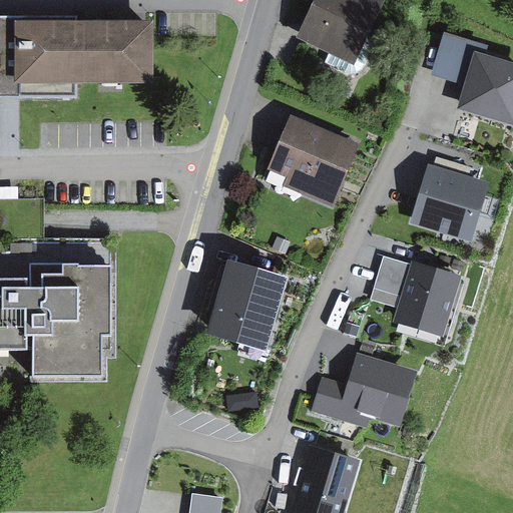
[(375,0),(318,0),(303,33),(352,55),(378,1),(375,0)]
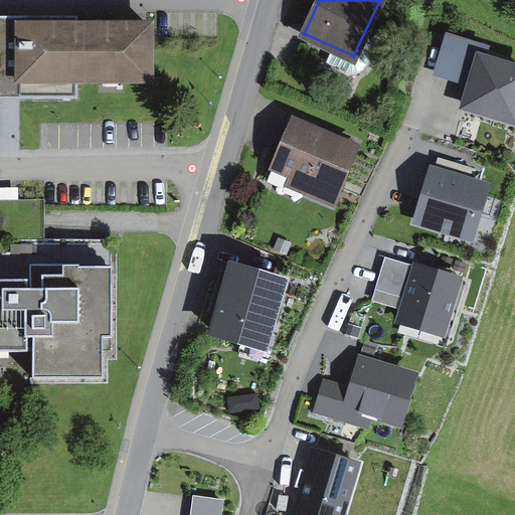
[(78,93),(78,79),(150,78),(149,23),(57,23),(57,16),(0,16),(0,83),(2,84),(2,93),(78,93)]
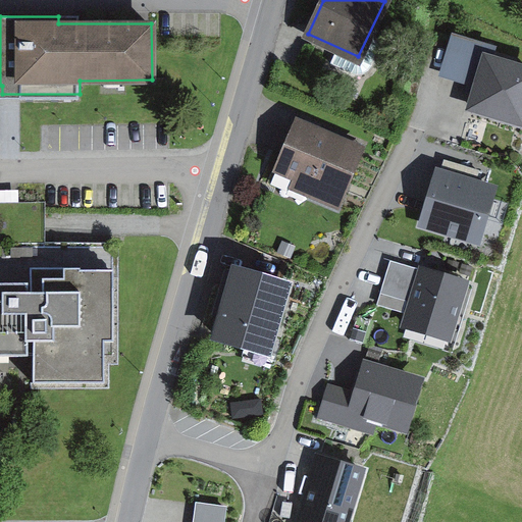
[(470,96),(465,112),(521,128),(521,67),(481,55),(485,44),(452,34),(437,77),(467,87),(464,94),(470,96)]
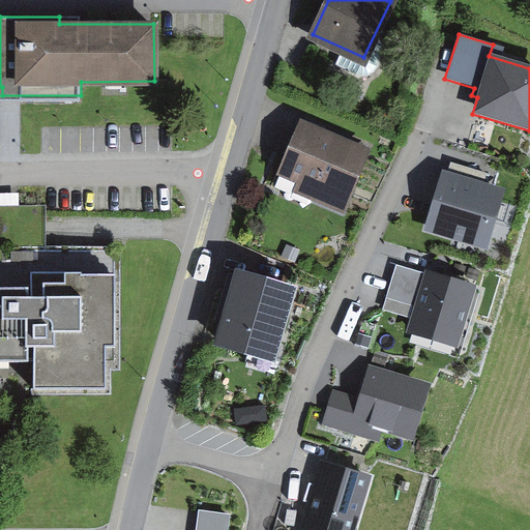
[(300,120),(275,176),(297,185),(293,193),(344,214),(372,151),(300,120)]
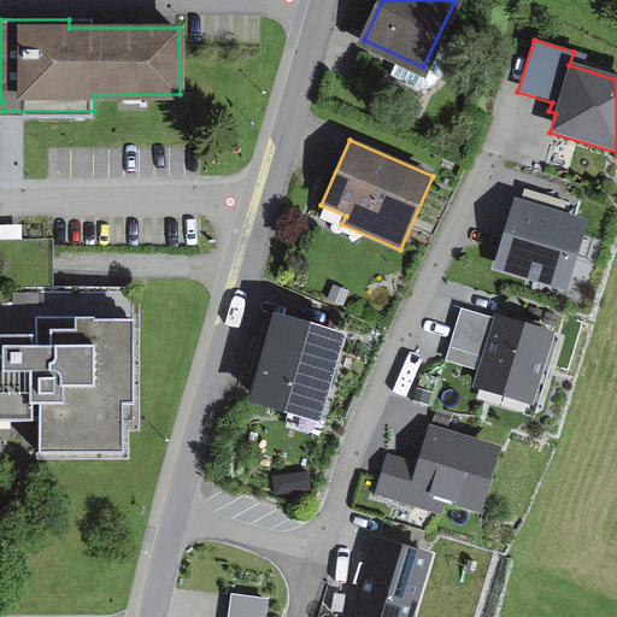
[(515,198),(492,271),(568,294),(591,221),(563,212),(566,204),(524,191),(521,200),(515,198)]
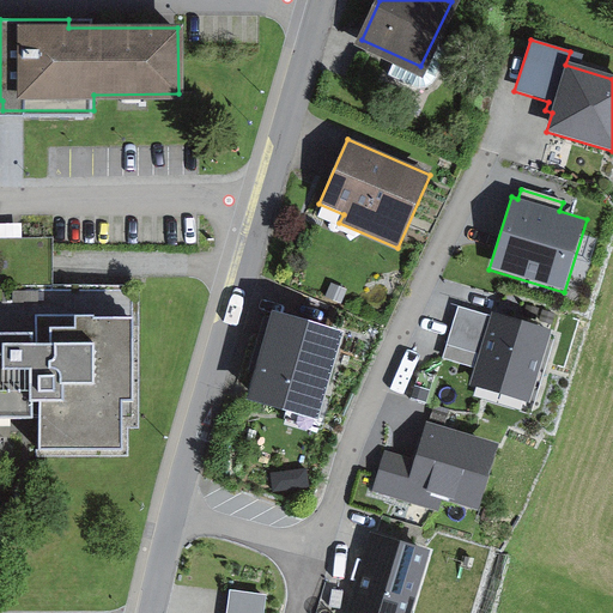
[(472,370),(467,386),(533,405),(554,331),(493,313),(491,317),(456,307),(439,360),(472,370)]
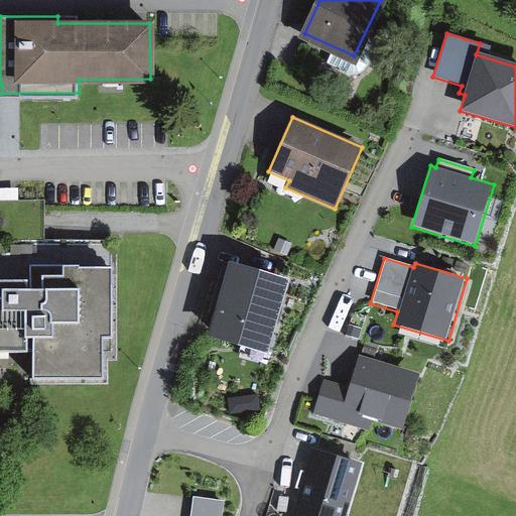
[(0,347),(31,347),(31,371),(104,371),(104,330),(114,330),(114,262),(32,263),(32,278),(0,278),(0,347)]
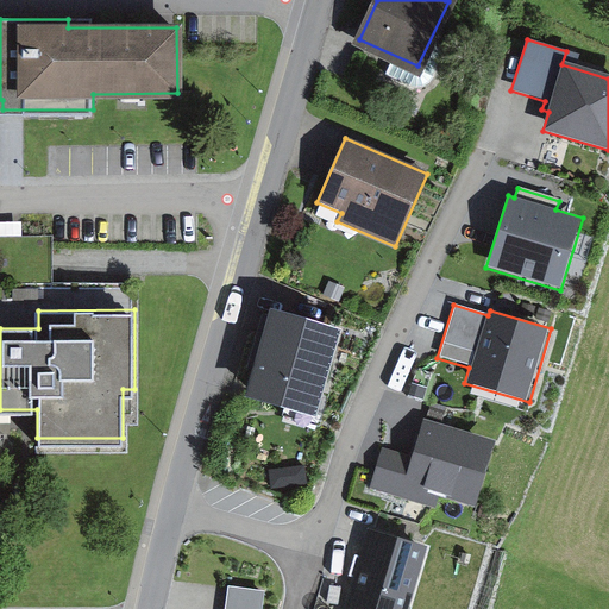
[(313,409),(336,330),(275,312),(252,391),(313,409)]
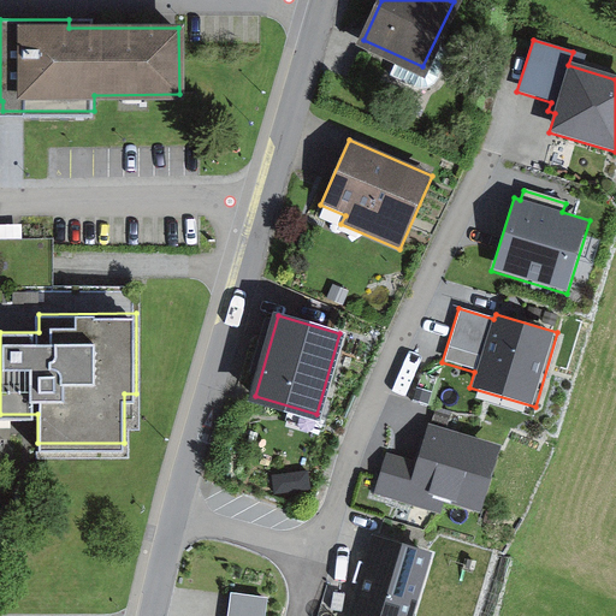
[(443,504),(484,516),(504,445),(428,424),(418,462),(385,452),(373,495),(440,514),(443,504)]
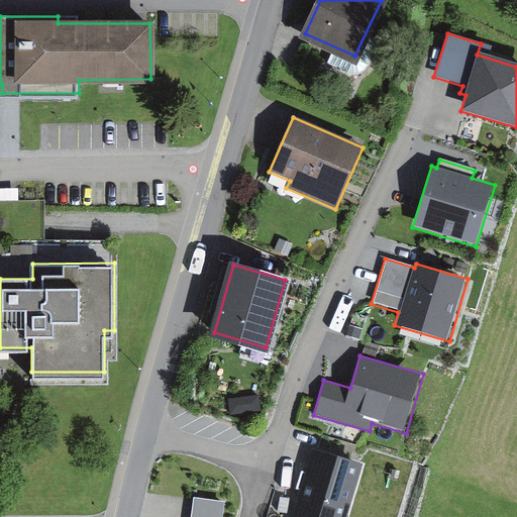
[(341,516),(358,463),(315,451),(295,516),(341,516)]
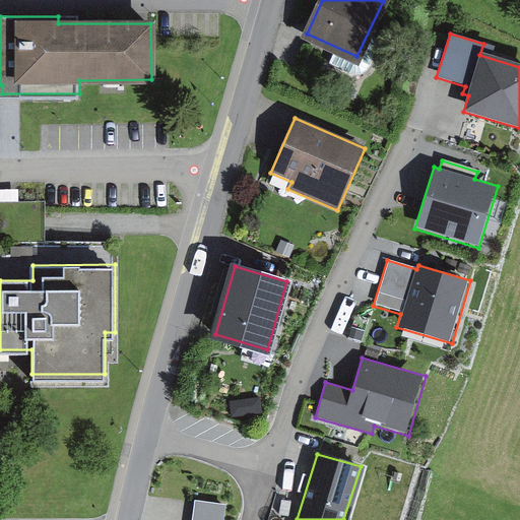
[(224,519),(226,505),(194,500),(191,519),(224,519)]
